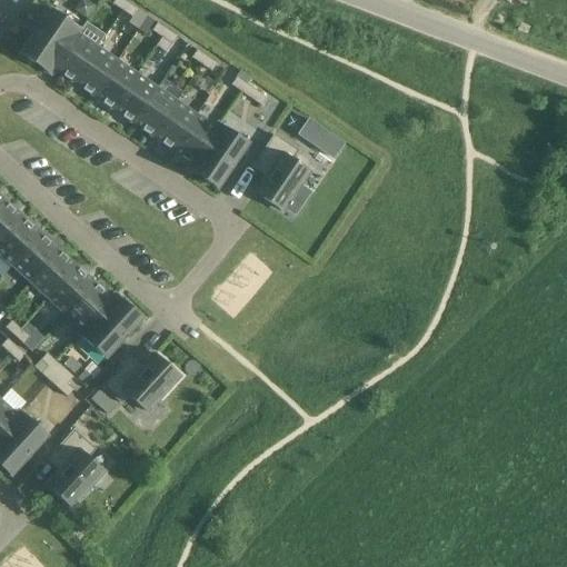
[(81,0),(76,8),(87,15),(95,3),(89,0),(81,0)]
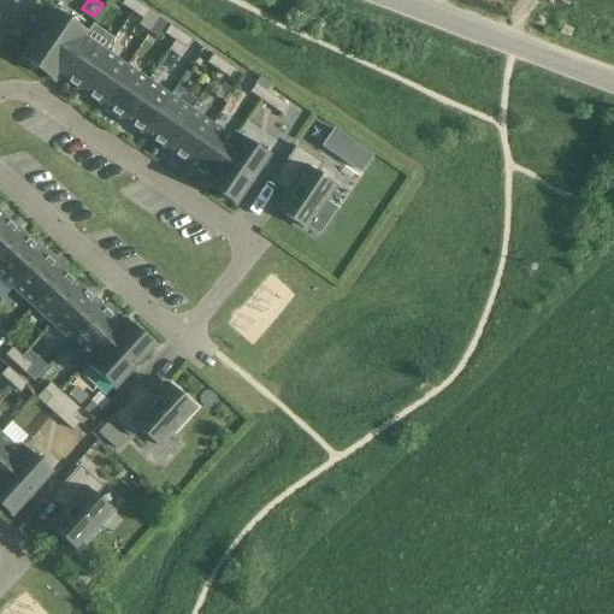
[(141,3),(137,0),(127,0),(124,4),(135,11),(141,3)]
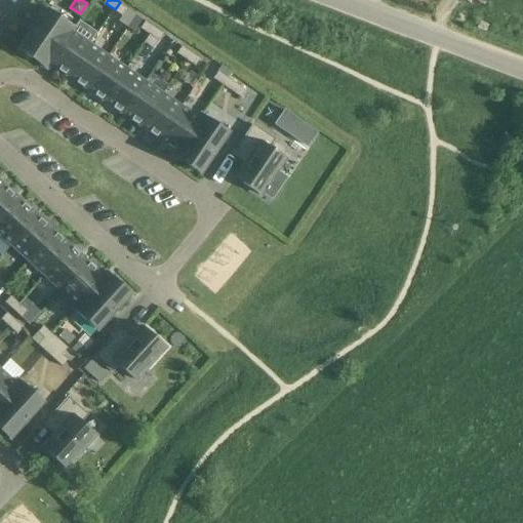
[(115,9),(124,15),(129,8),(120,2),(115,9)]
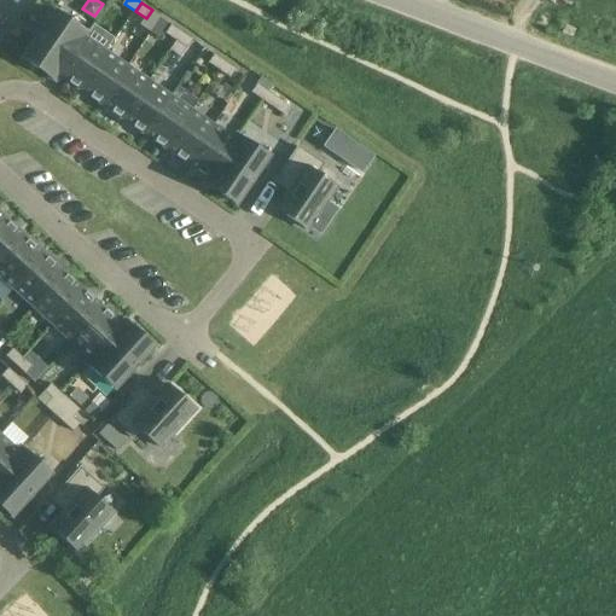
[(58,80),(62,75),(87,36),(89,32),(58,10),(27,58),(58,80)]
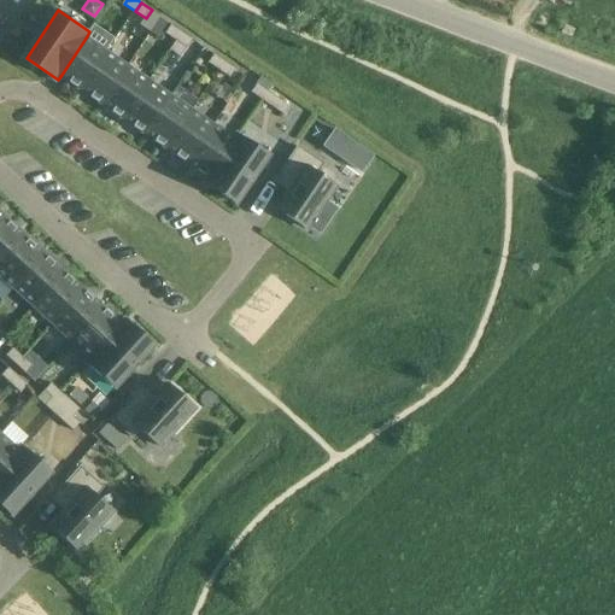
[(185,31),(173,24),(167,33),(179,41),(185,31)]
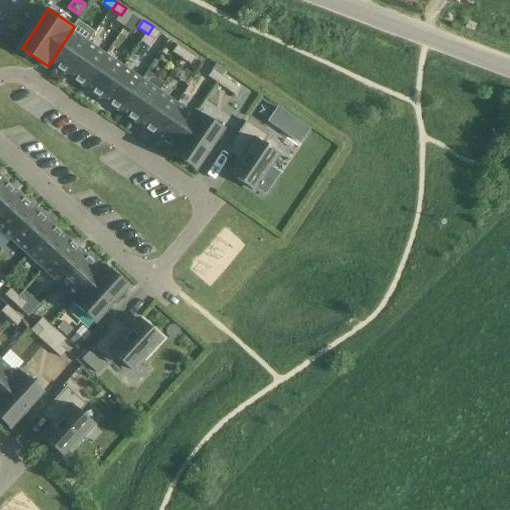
[(148,34),(156,39),(161,32),(153,26),(148,34)]
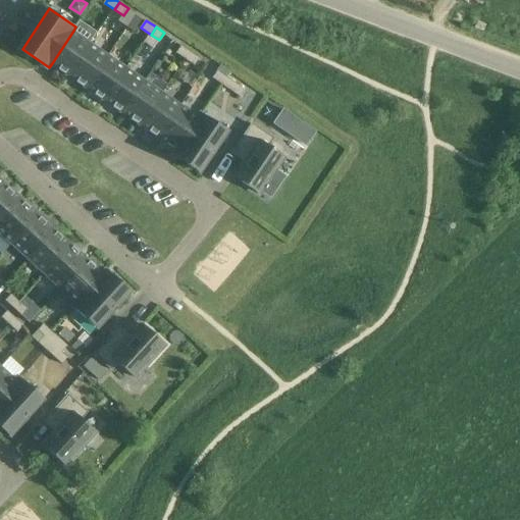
[(73,31),(52,63),(69,75),(92,43),(73,31)]
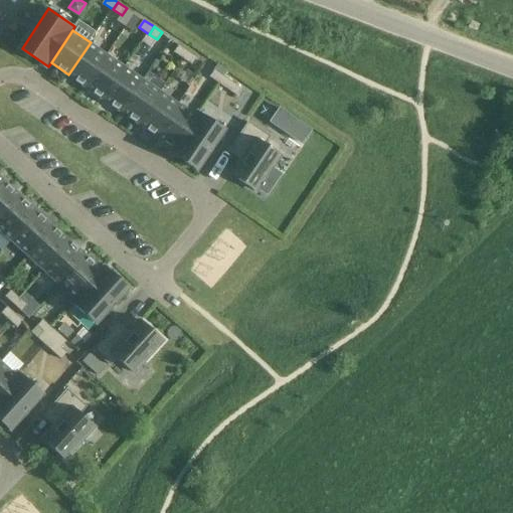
[(108,55),(91,42),(68,74),(87,87),(108,55)]
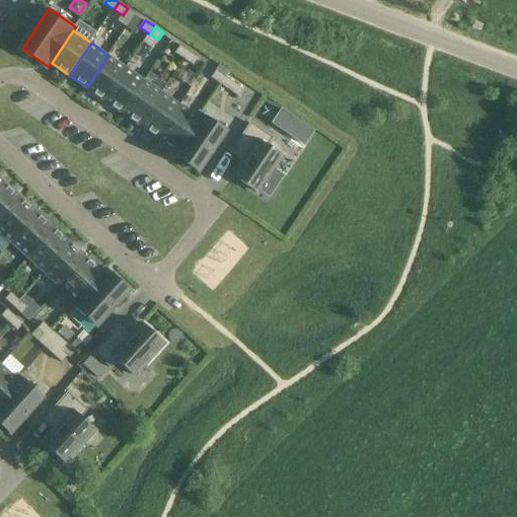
[(191,52),(181,45),(176,53),(187,59),(191,52)]
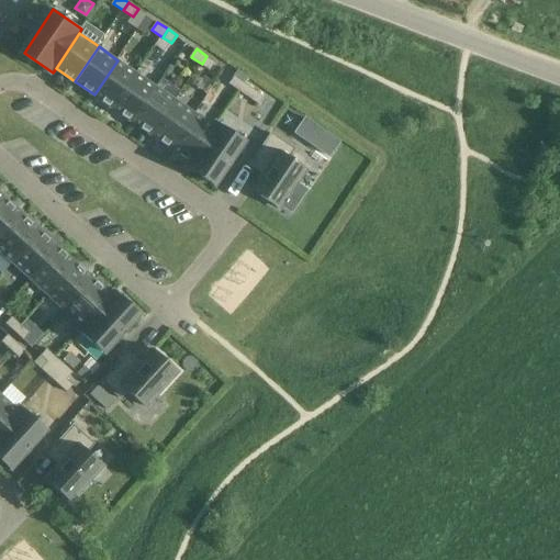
[(202,64),(211,70),(216,63),(206,56),(202,64)]
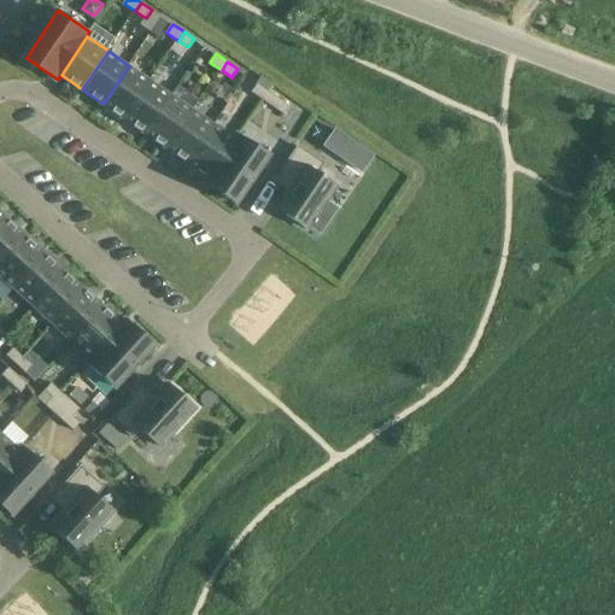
[(151,81),(129,66),(104,104),(126,118),(151,81)]
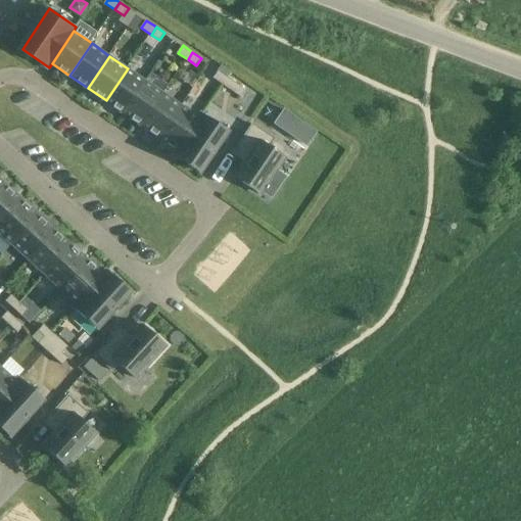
[(146,81),(128,68),(106,100),(125,112),(146,81)]
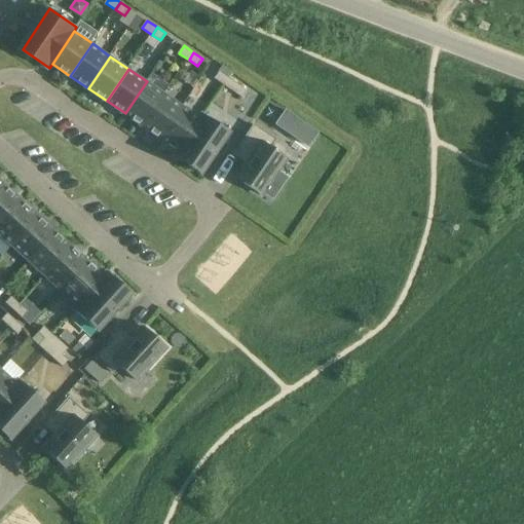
[(230,77),(221,71),(216,78),(225,85),(230,77)]
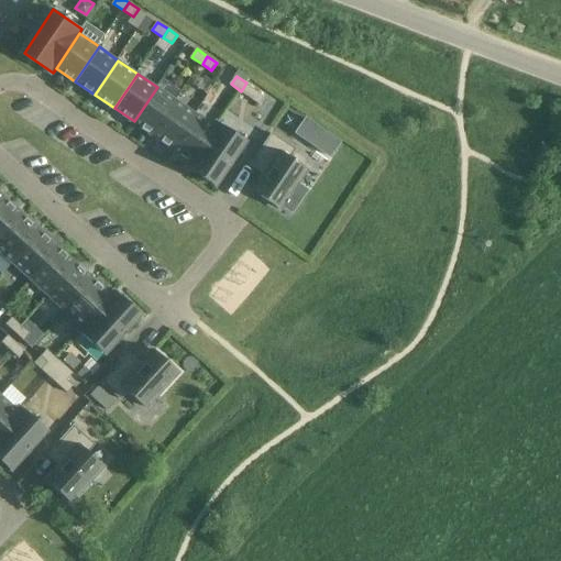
[(241,91),(251,98),(256,90),(246,83),(241,91)]
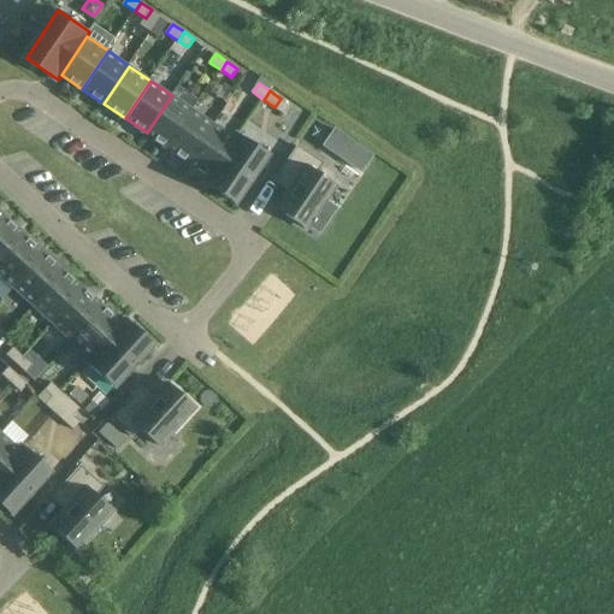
[(194,110),(172,95),(147,133),(169,148),(194,110)]
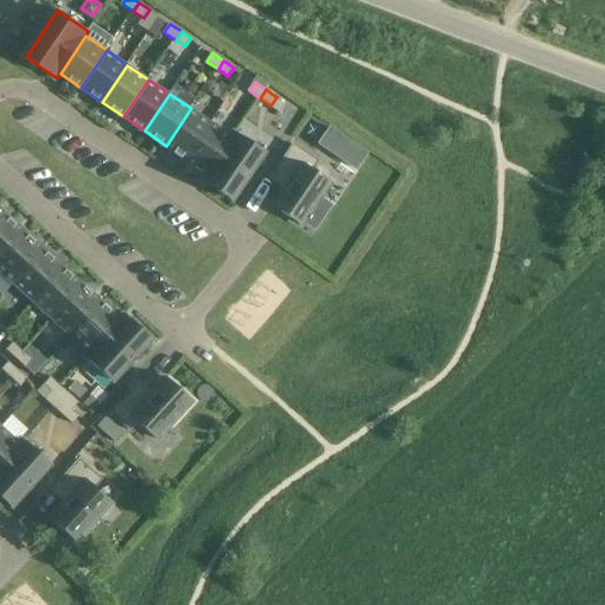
[(271,106),(280,112),(286,103),(276,97),(271,106)]
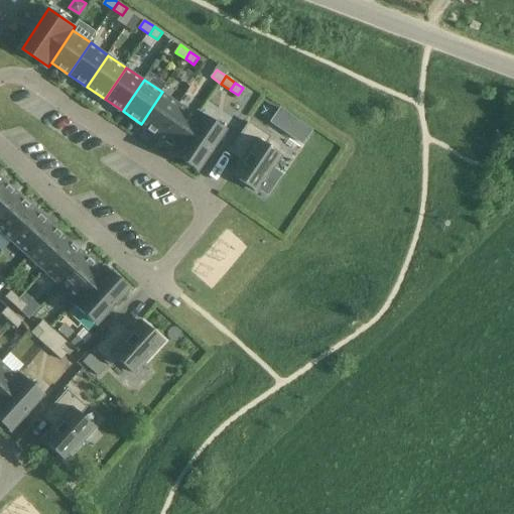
[(180,105),(162,92),(141,124),(159,136),(180,105)]
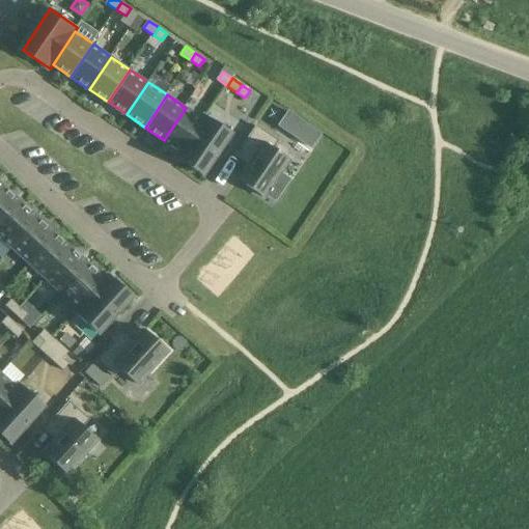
[(289,107),(280,120),(312,143),(322,130),(289,107)]
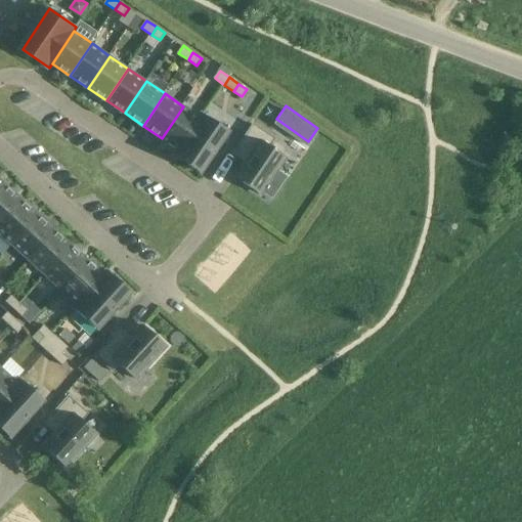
[(204,115),(203,114),(200,118),(183,106),(162,138),(178,149),(175,154),(176,155),(204,115)]
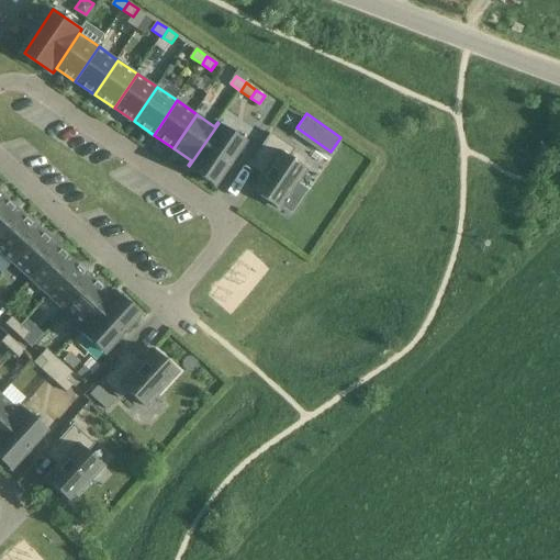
[(189,166),(216,185),(246,142),(219,123),(189,166)]
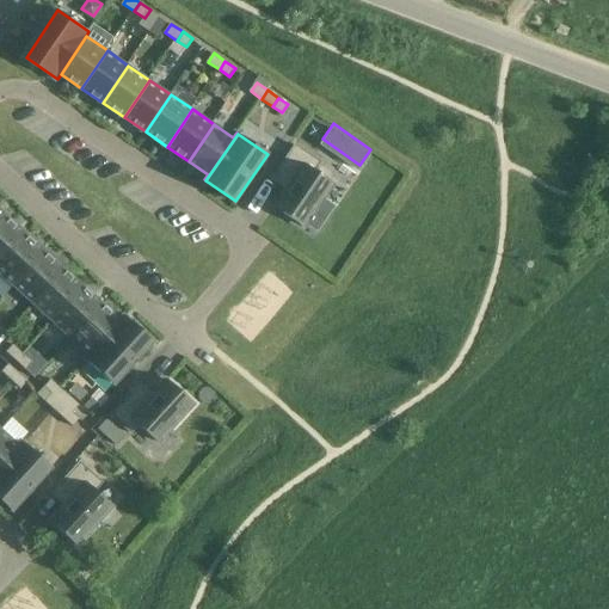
[(327,196),(334,184),(315,171),(321,161),(297,145),(278,172),(293,182),(276,205),(306,227),(309,221),(319,228),(337,202),(327,196)]
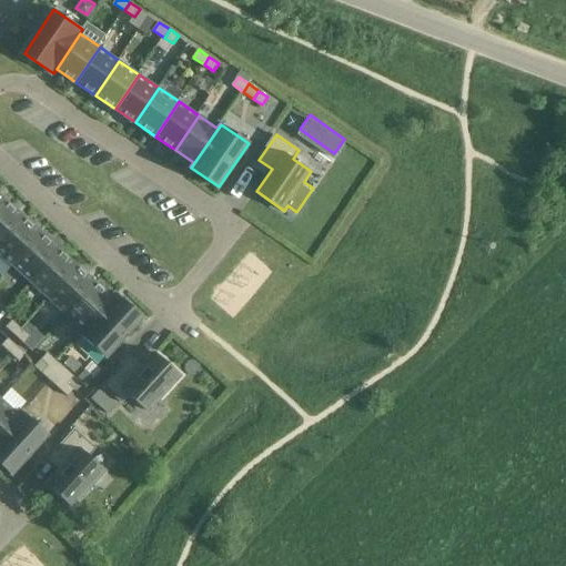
[(0,245),(26,218),(8,201),(0,210),(0,245)]
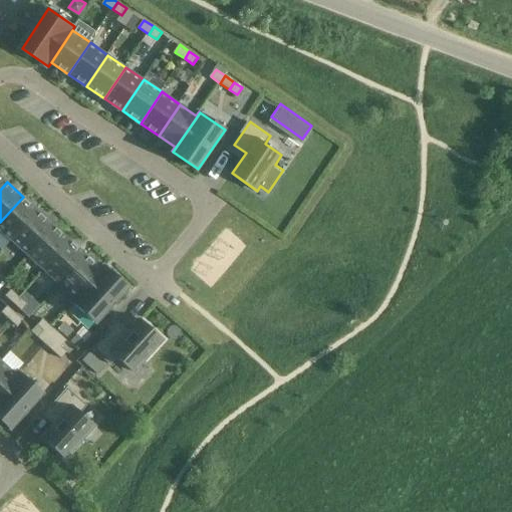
[(39,211),(23,197),(0,222),(0,227),(14,240),(39,211)]
